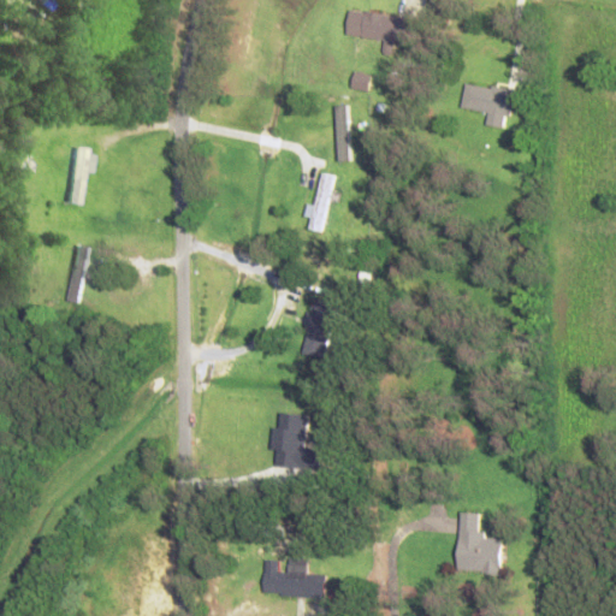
[(384,42),(383,57),(394,58),(395,45),(420,47),(424,22),(350,13),(348,39),(384,42)]
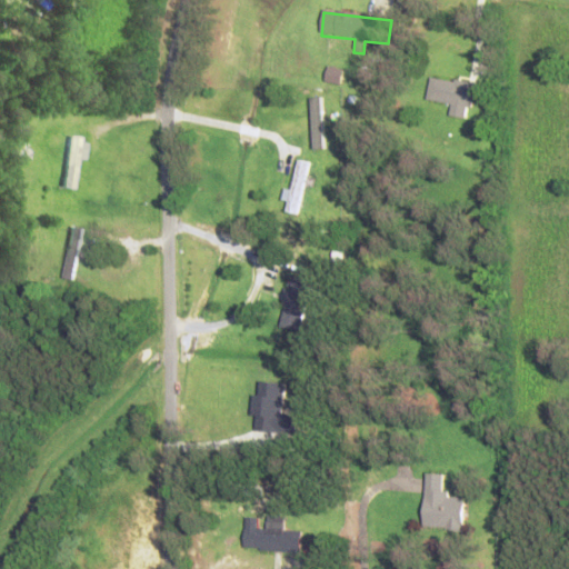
[(342,72),(328,69),(326,83),(339,87),(342,72)]
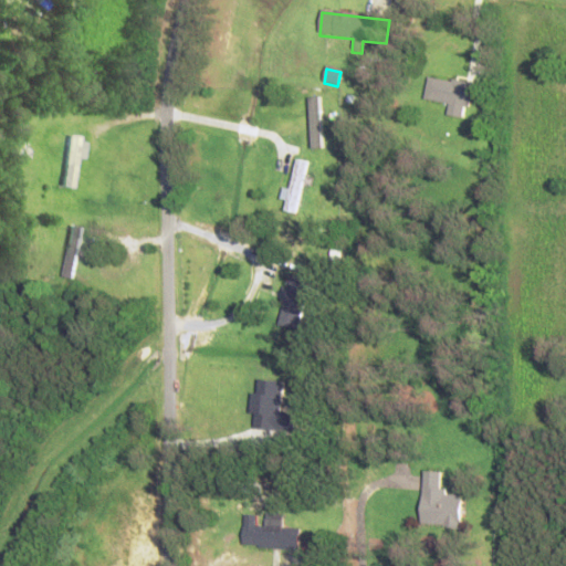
[(471,86),(429,79),(425,102),(449,106),(447,118),(465,122),(471,86)]
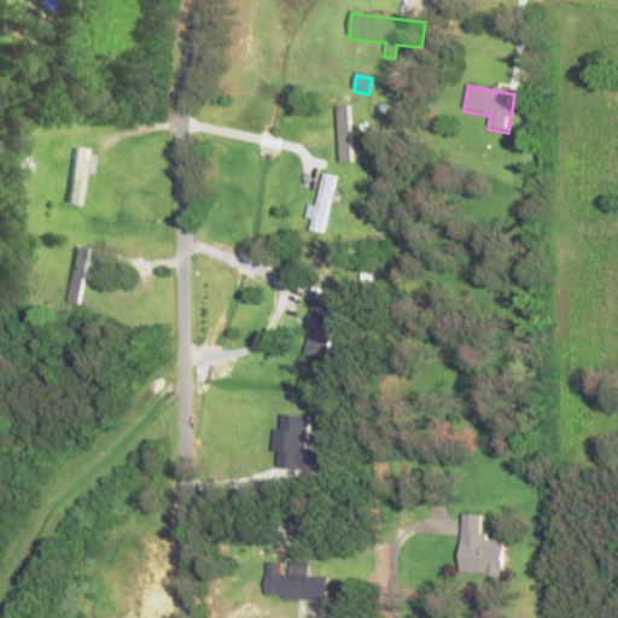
[(92,175),(93,155),(75,153),(73,207),(81,207),(82,175),(92,175)]
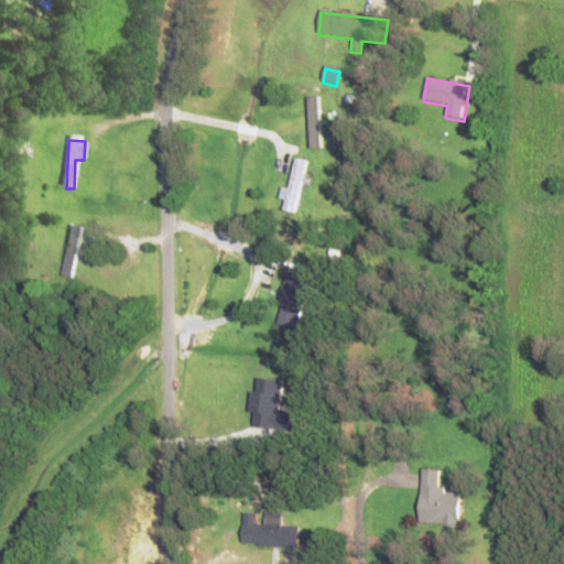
[(294,215),(306,163),(295,161),(282,212),(294,215)]
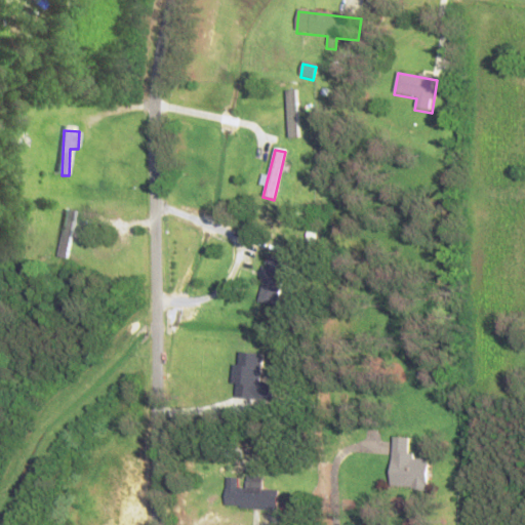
[(255,303),(274,309),(288,264),(270,257),(255,303)]
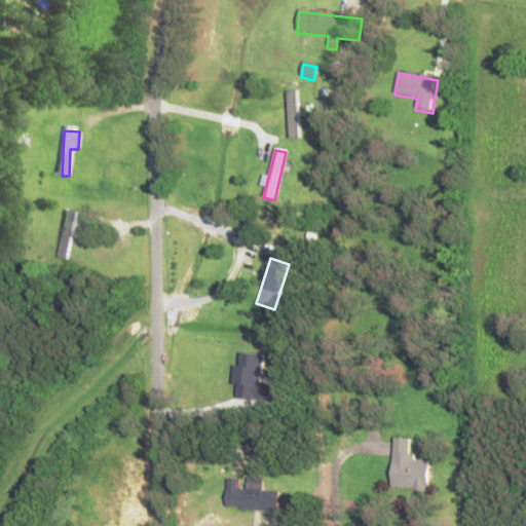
[(273,404),(274,386),(260,385),(262,357),(237,353),(233,400),(273,404)]
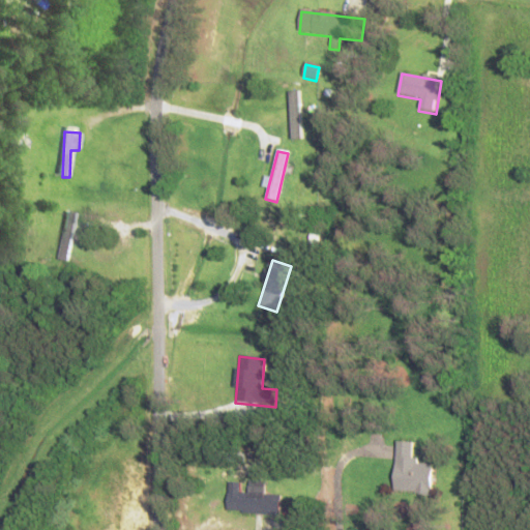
[(433,466),(414,465),(415,444),(396,443),(395,495),(432,496),(433,466)]
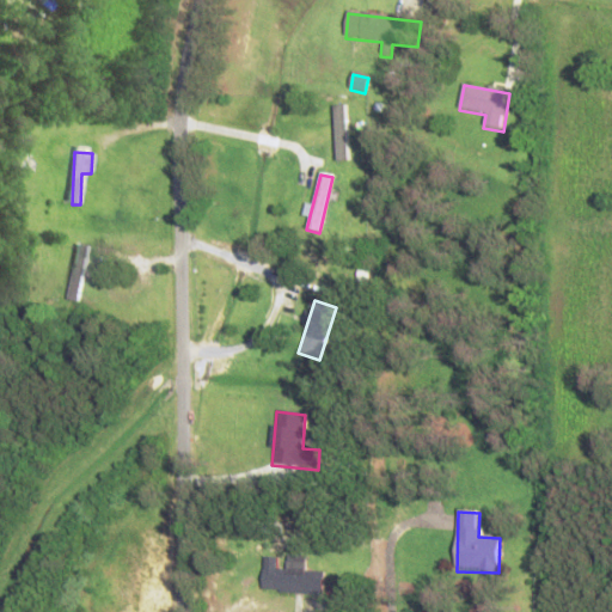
[(324,574),(305,574),(306,558),(288,557),(288,573),(270,573),(270,594),(323,597),(324,574)]
